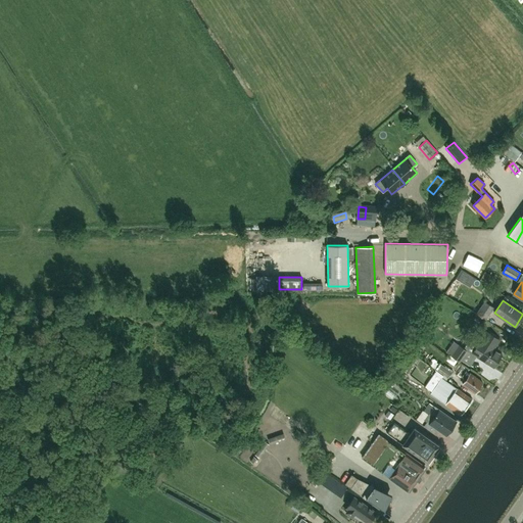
[(485,320),(493,307),(484,301),(476,314),(485,320)]
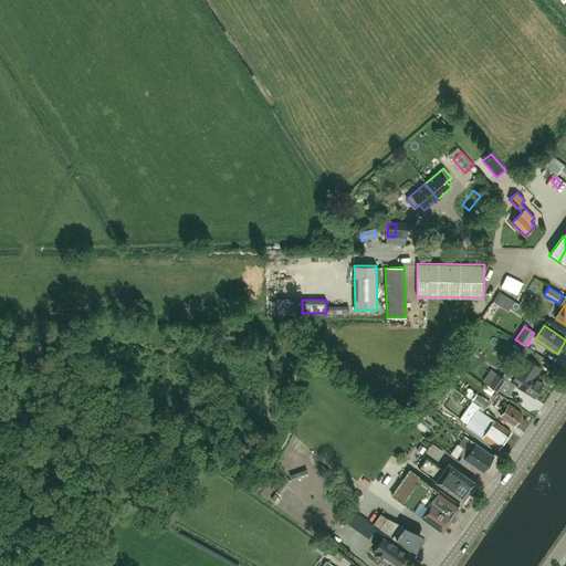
[(527,358),(521,369),(520,368),(511,383),(534,398),(544,384),(534,378),(541,367),(527,358)]
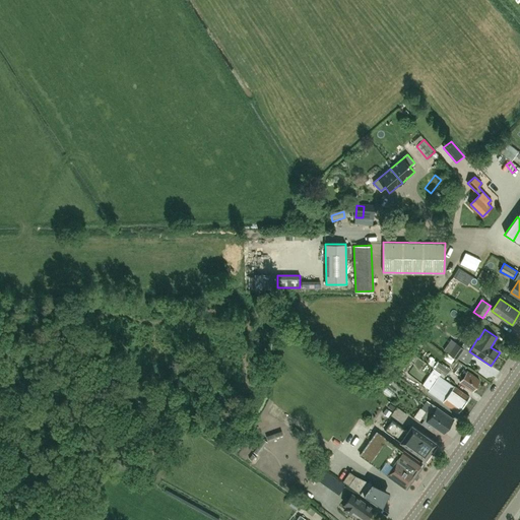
[(446,346),(443,350),(457,360),(458,358),(464,349),(461,346),(456,343),(451,350),(446,346)]
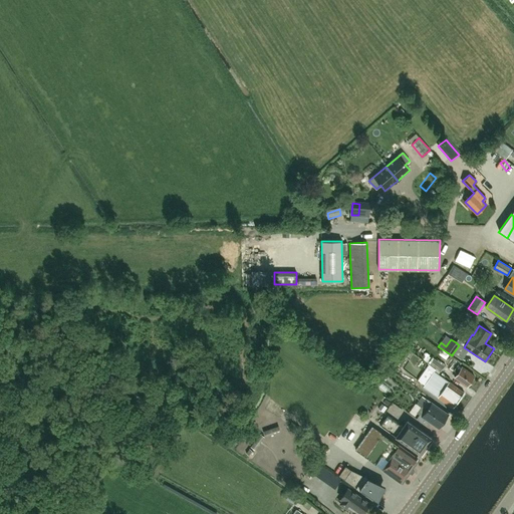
[(444,366),(432,357),(429,362),(440,371),(444,366)]
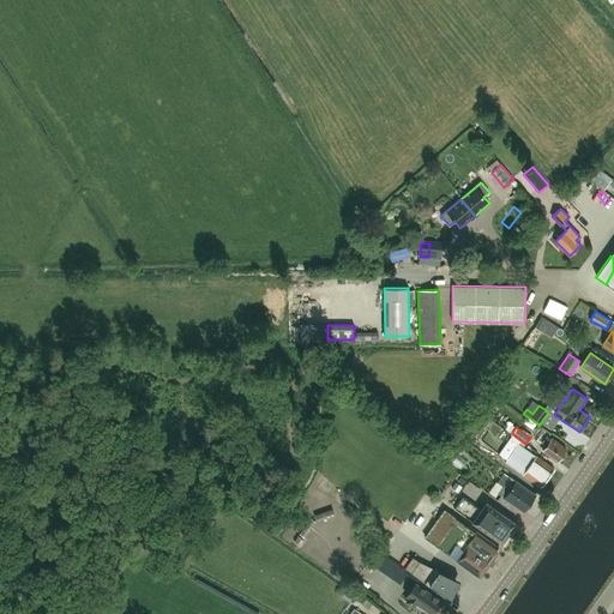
[(499,455),(506,459),(518,444),(521,441),(512,435),(499,455)]
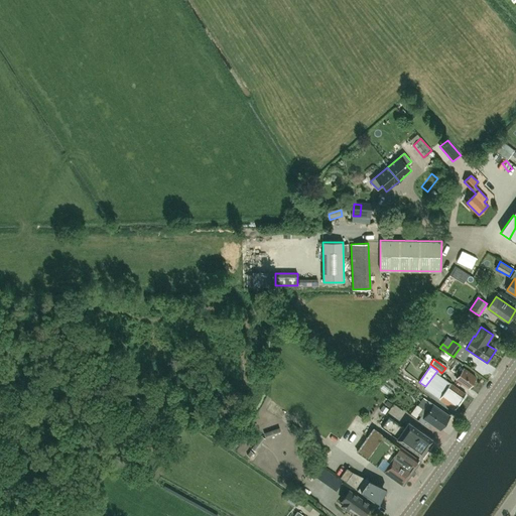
[(469,387),(473,383),(474,383),(476,380),(476,379),(476,377),(471,374),(471,373),(467,370),(466,370),(460,366),(456,371),(460,374),(457,379),(469,387)]
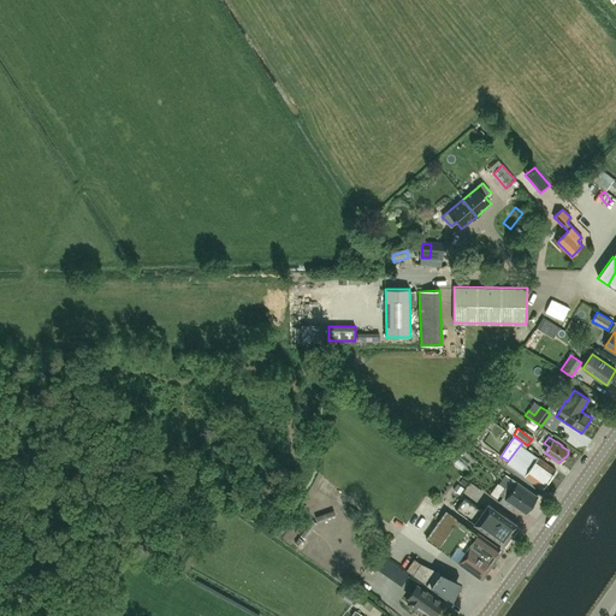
[(543,489),(556,471),(538,457),(520,445),(508,461),(508,463),(543,489)]
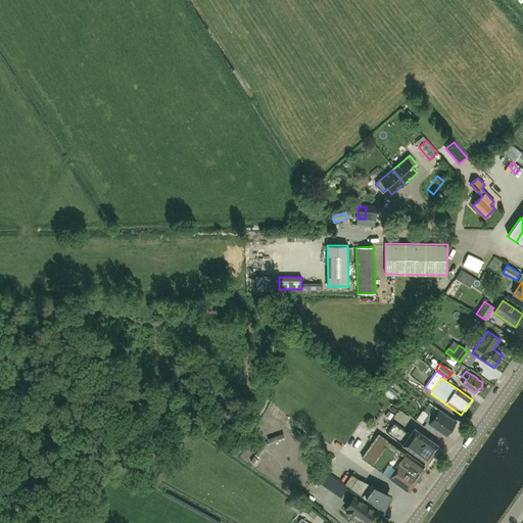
[(386,386),(383,388),(391,397),(394,394),(386,386)]
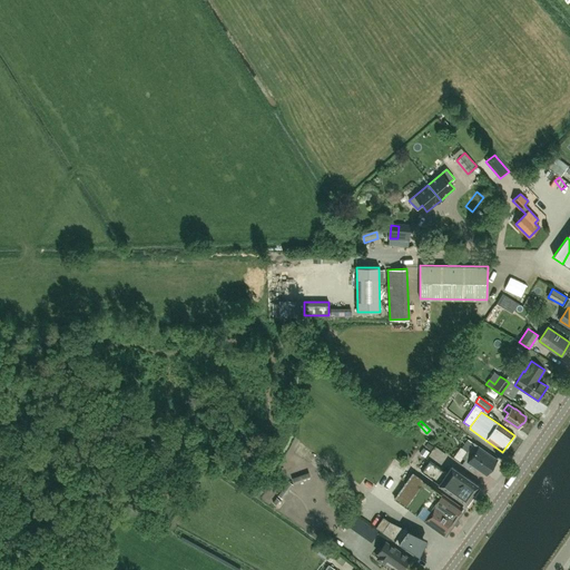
[(487,474),(492,467),(491,465),(492,464),(493,464),(497,460),(469,439),(462,448),(467,452),(462,458),(487,474)]
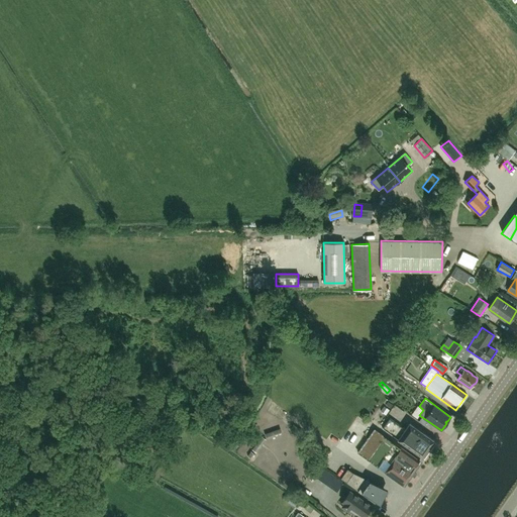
[(422,456),(434,440),(409,423),(405,429),(390,418),(382,428),(422,456)]
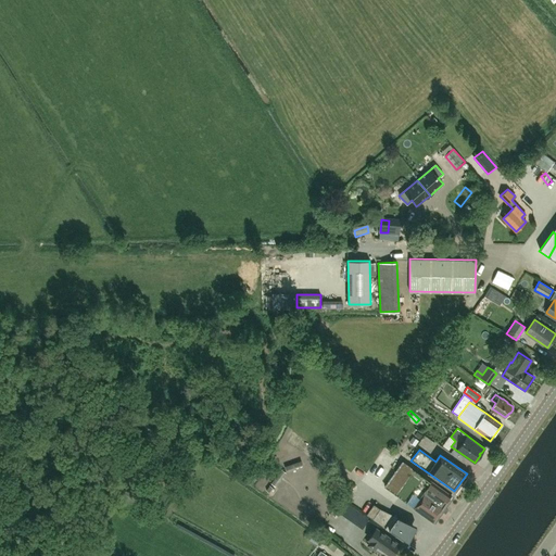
[(286,470),(303,465),(301,459),(285,466),(286,470)]
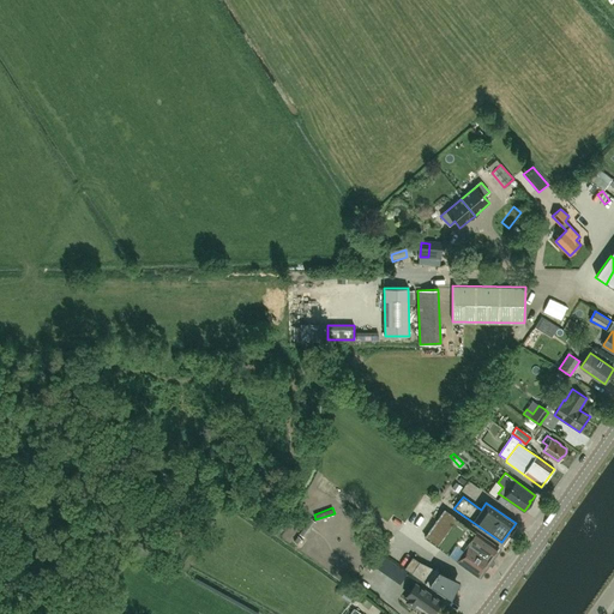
[(300,534),(305,537),(315,522),(311,518),(300,534)]
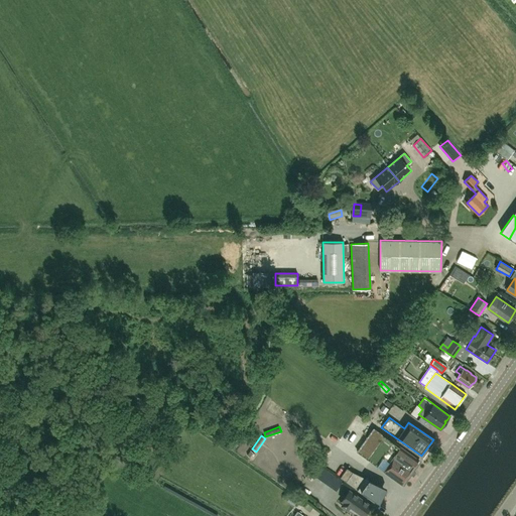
[(370,461),(402,484),(419,460),(387,437),(370,461)]
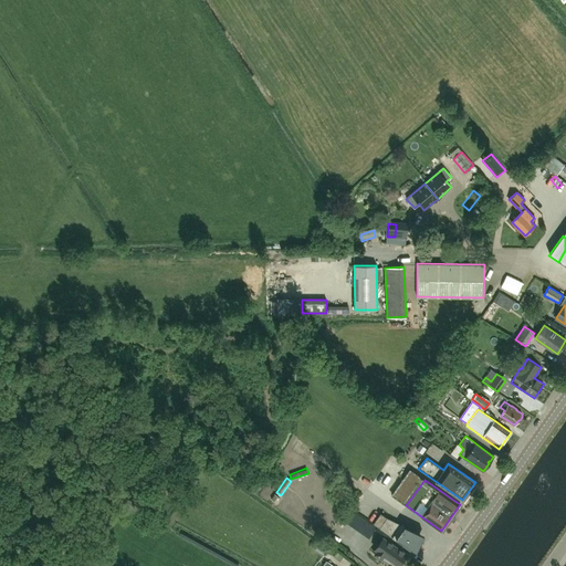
[(337,503),(339,496),(332,494),(329,501),(337,503)]
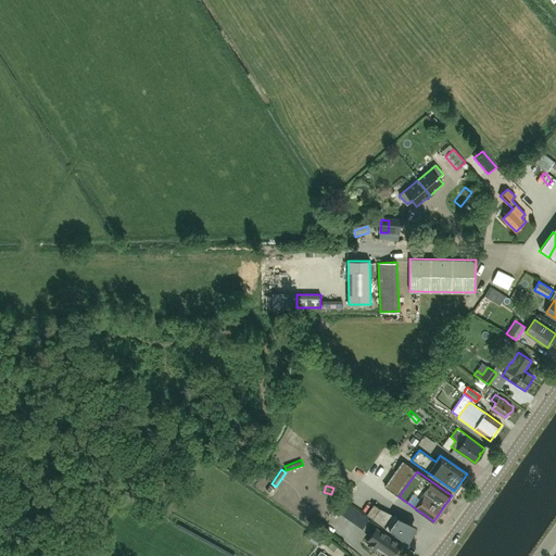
[(397,517),(394,514),(393,515),(380,508),(374,504),(366,514),(373,518),(384,528),(405,542),(407,540),(408,542),(416,526),(397,517)]
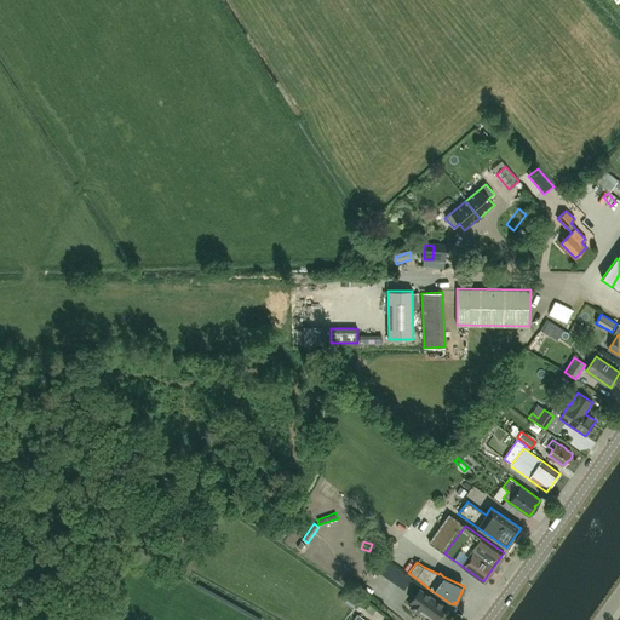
[(436,619),(446,608),(423,591),(409,608),(418,613),(420,609),(435,619),(436,619)]
